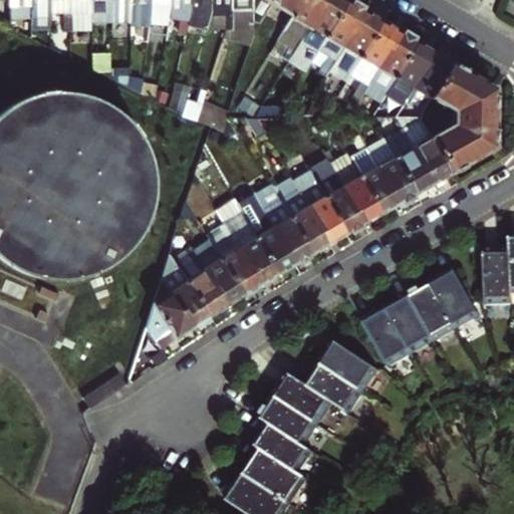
[(233,11),(239,11),(251,11),(250,0),(228,0),(229,5),(233,5),(233,11)]
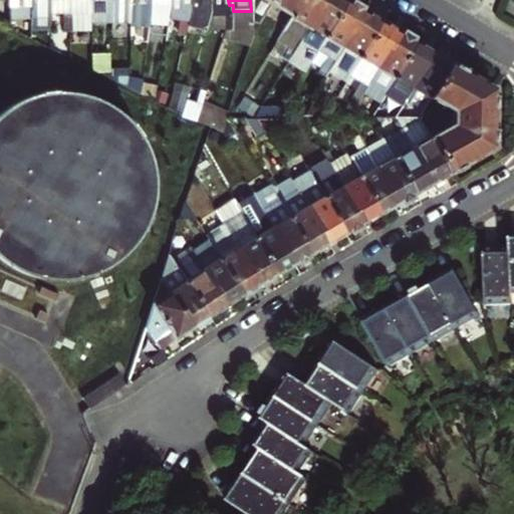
[(266,0),(291,15),(299,0),(266,0)]
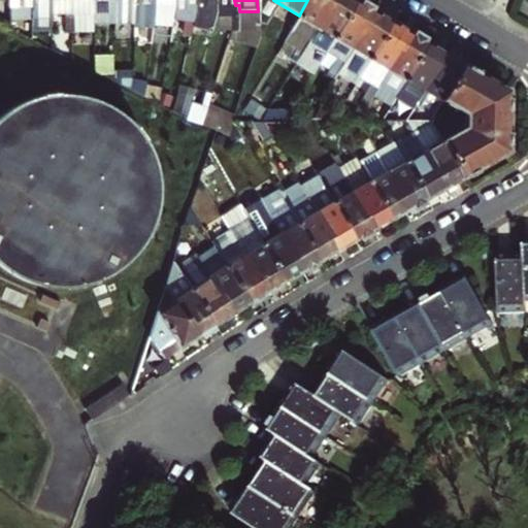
[(307,0),(299,15),(315,25),(327,4),(330,6),(333,0),(307,0)]
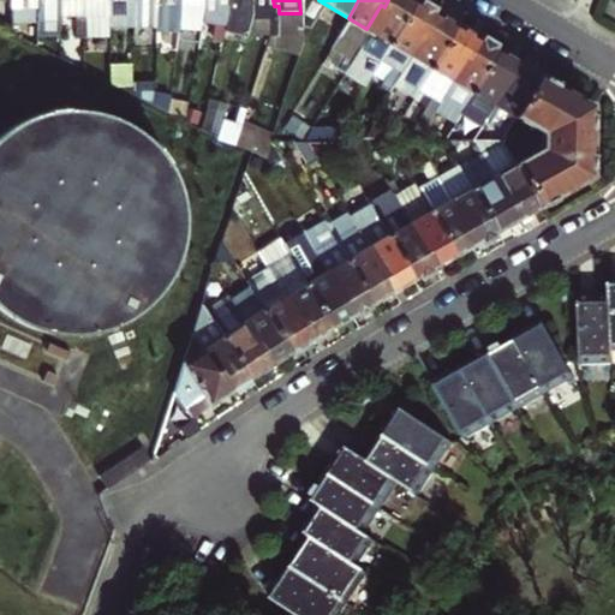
[(389,42),(415,0),(388,0),(384,7),(381,5),(366,29),(368,29),(389,42)]
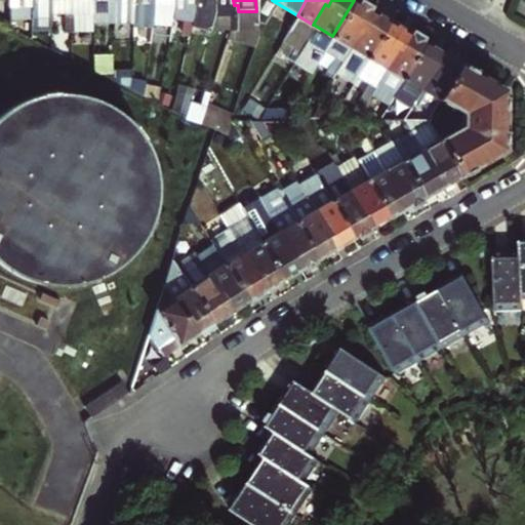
[(354,0),(332,36),(348,45),(359,25),(363,28),(373,10),(371,9),(363,4),(356,0),(354,0)]
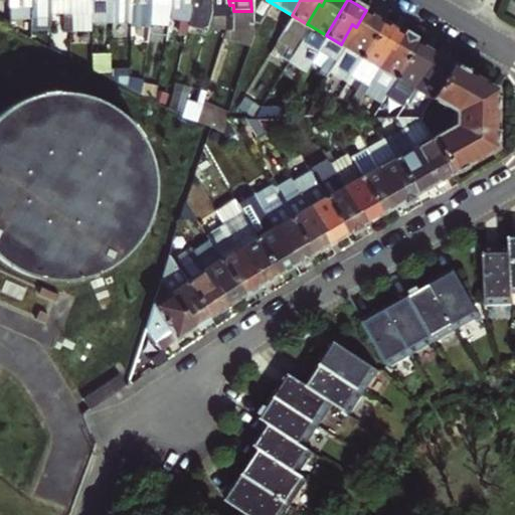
[(352,24),(341,44),(343,45),(362,56),(383,20),(374,15),(366,10),(356,27),(352,24)]
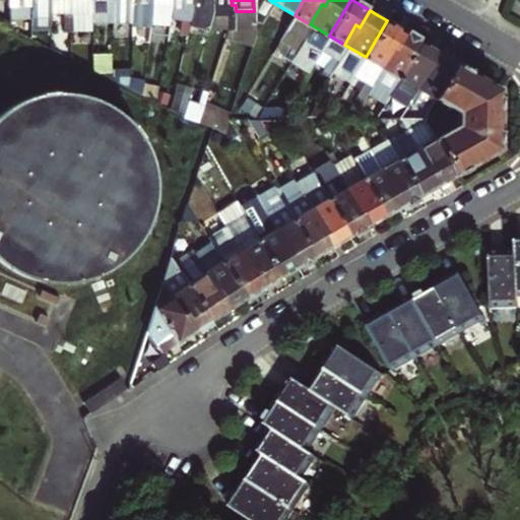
[(243,47),(242,11),(236,11),(232,11),(231,48),(243,47)]
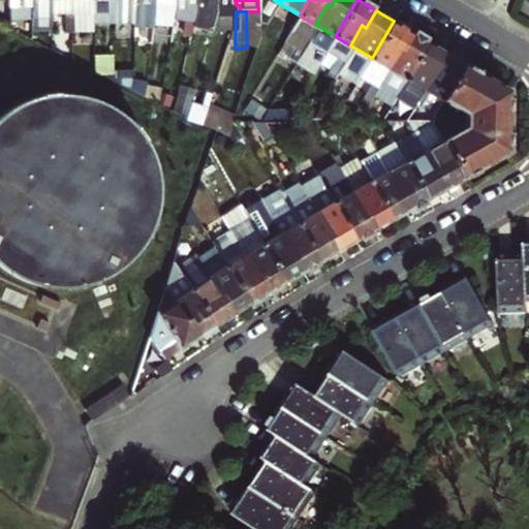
[(292,27),(306,35),(309,37),(316,25),(315,25),(300,16),(292,27)]
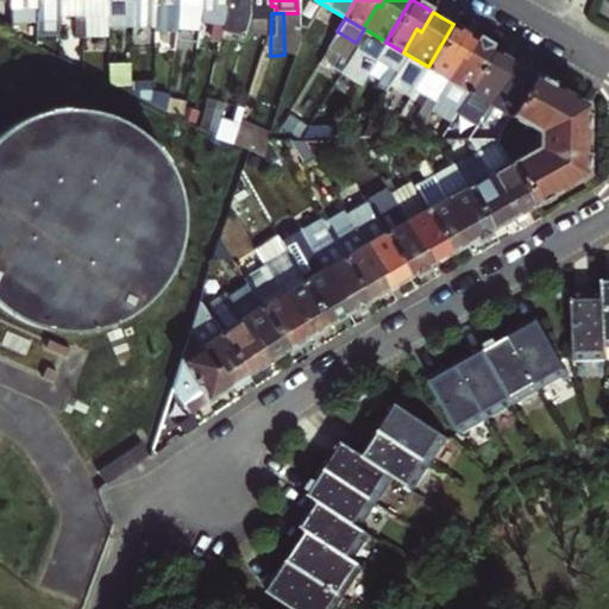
[(453,24),(428,67),(446,77),(460,55),(464,57),(476,37),(472,36),(463,30),(453,24)]
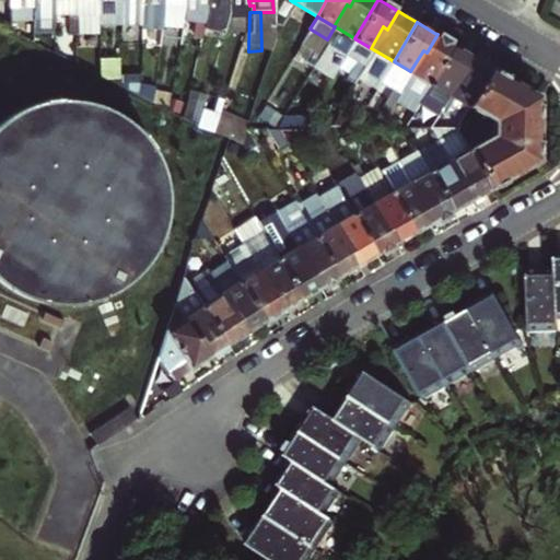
[(327,39),(331,42),(347,51),(354,38),(335,26),(327,39)]
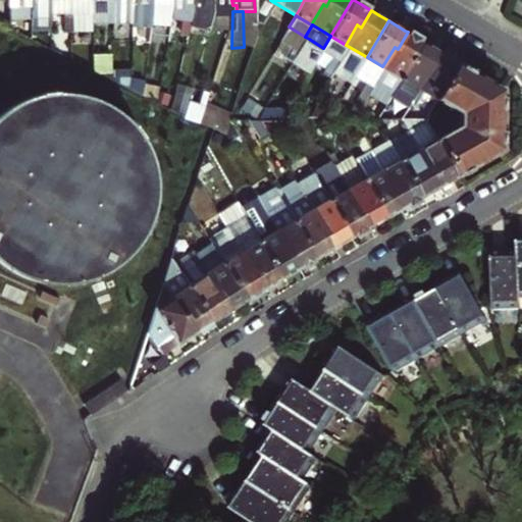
[(402,79),(424,42),(414,36),(408,32),(398,49),(395,47),(382,66),(384,67),(402,79)]
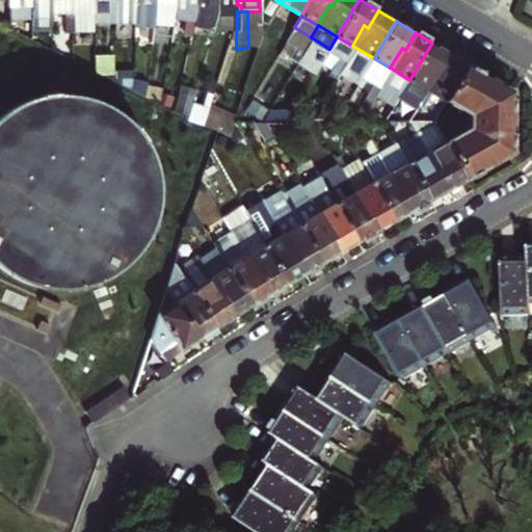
[(337,36),(329,49),(344,57),(347,59),(354,47),(352,46),(337,36)]
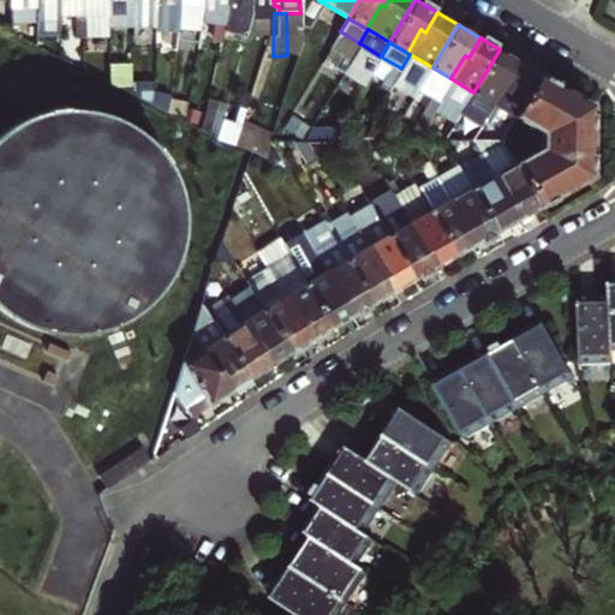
[(511,57),(500,49),(473,93),(491,103),(506,79),(511,83),(523,63),(519,61),(511,57)]
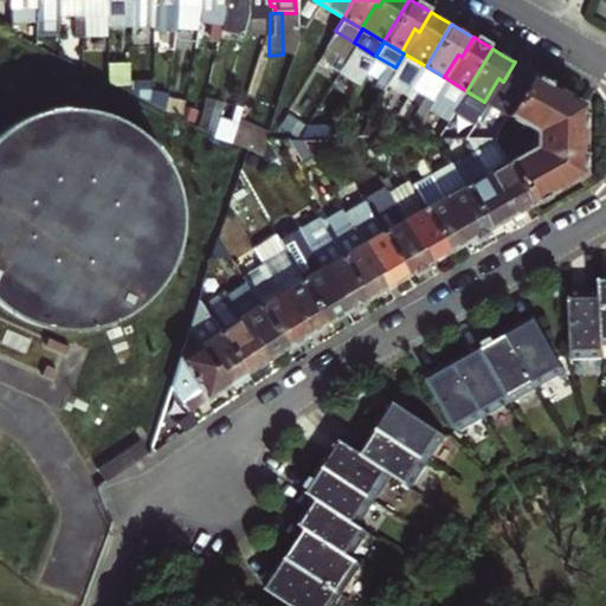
[(426,66),(404,53),(395,68),(401,71),(417,81),(426,66)]
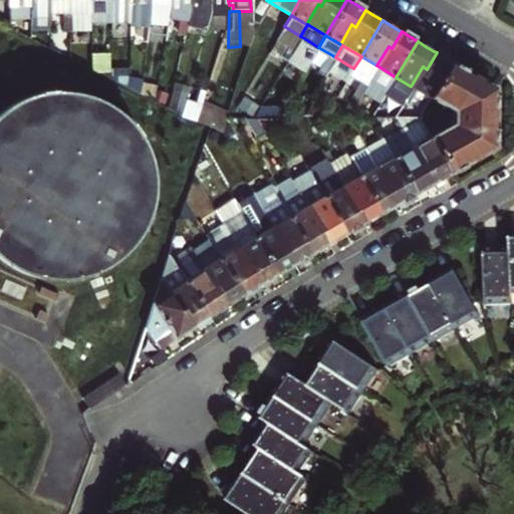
[(437,52),(427,69),(423,66),(411,86),(414,87),(430,97),(452,61),(443,56),(437,52)]
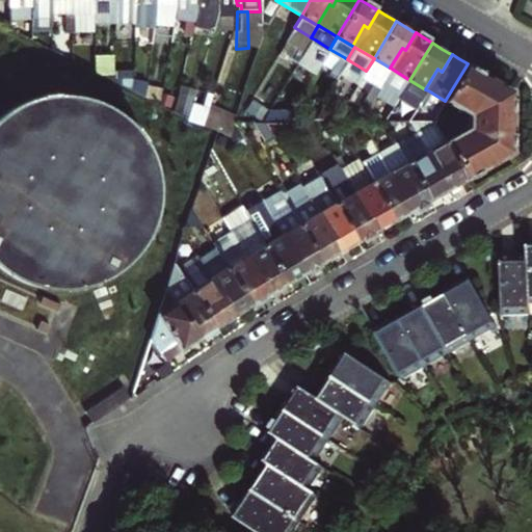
[(390,68),(374,58),(366,71),(379,79),(384,82),(392,69),(390,68)]
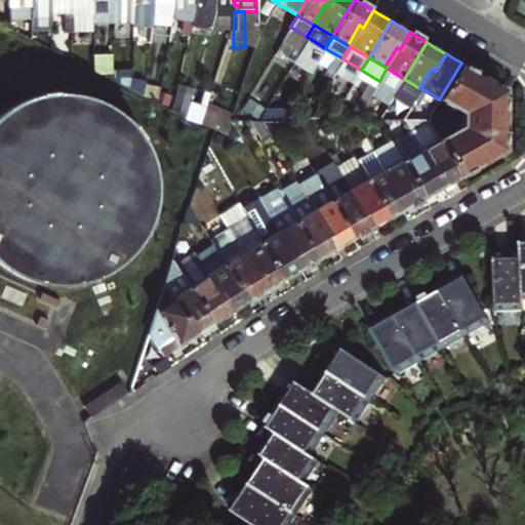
[(439,138),(460,175),(505,150),(505,130),(505,99),(505,89),(472,69),(461,63),(439,99),(461,112),(461,126),(439,138)]
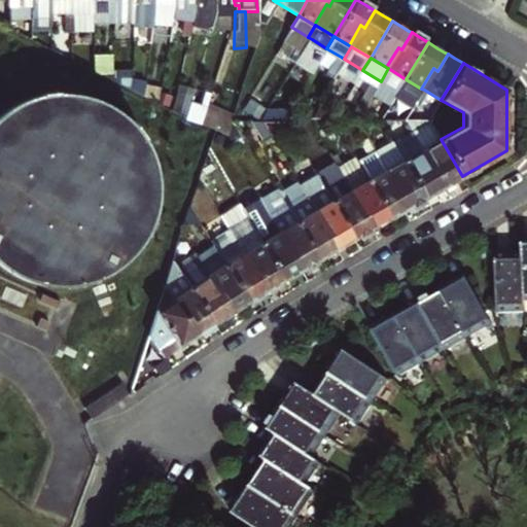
[(388,68),(381,81),(384,83),(398,92),(406,79),(388,68)]
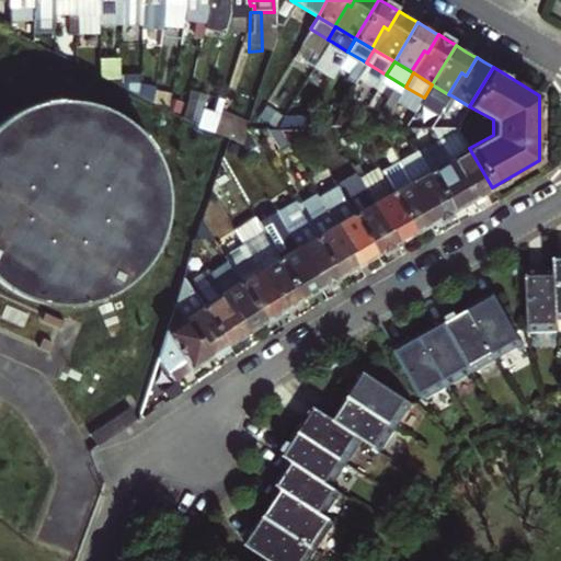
[(432,84),(424,98),(438,107),(443,110),(451,95),(448,94),(432,84)]
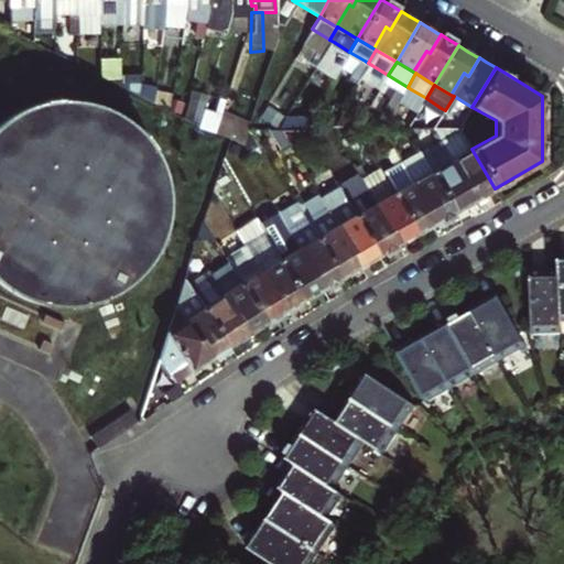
[(445,110),(448,112),(464,121),(472,107),(454,96),(445,110)]
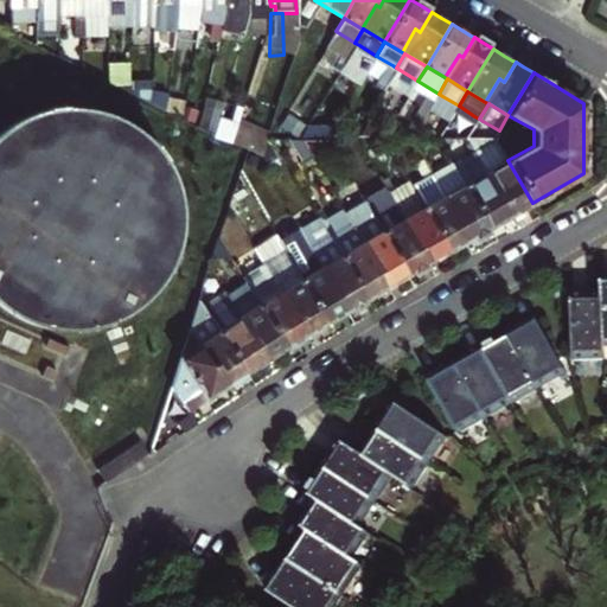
[(159,282),(166,274),(174,257),(178,247),(181,236),(183,225),(183,215),(183,203),(180,192),(178,181),(174,171),(168,161),(163,152),(155,142),(148,135),(139,127),(131,121),(120,116),(109,112),(98,108),(88,107),(77,106),(65,106),(55,107),(44,109),(33,113),(24,117),(14,122),(5,129),(0,133),(0,296),(8,304),(18,310),(27,314),(37,318),(46,321),(57,324),(68,324),(78,324),(88,324),(98,321),(108,319),(119,314),(128,310),(136,305),(145,298),(153,291),(159,282)]
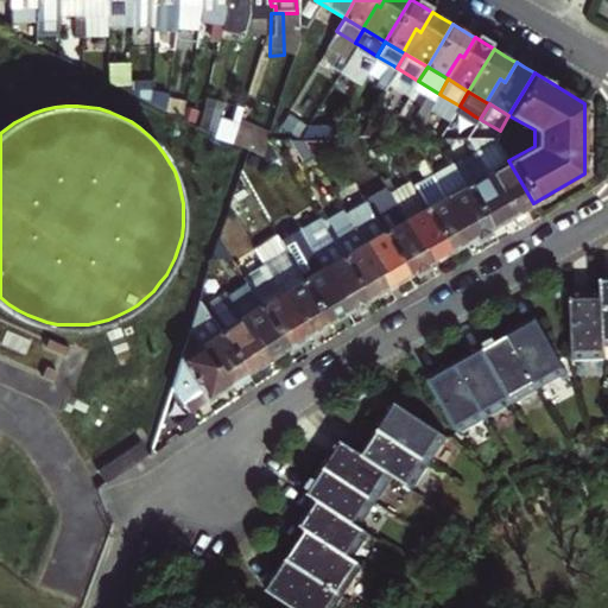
[(499,144),(481,153),(477,156),(488,173),(508,160),(499,144)]
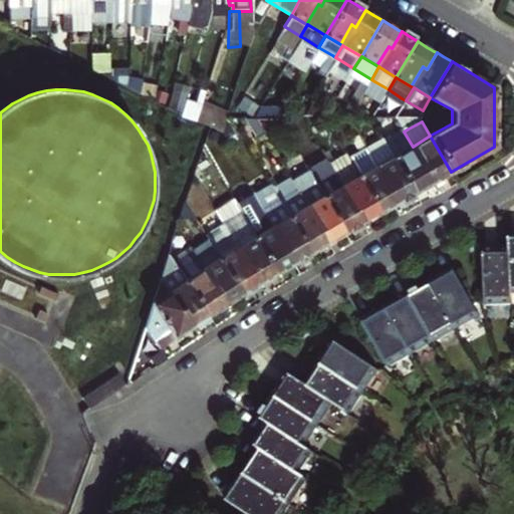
[(400,135),(387,142),(396,156),(410,148),(413,147),(404,132),(400,135)]
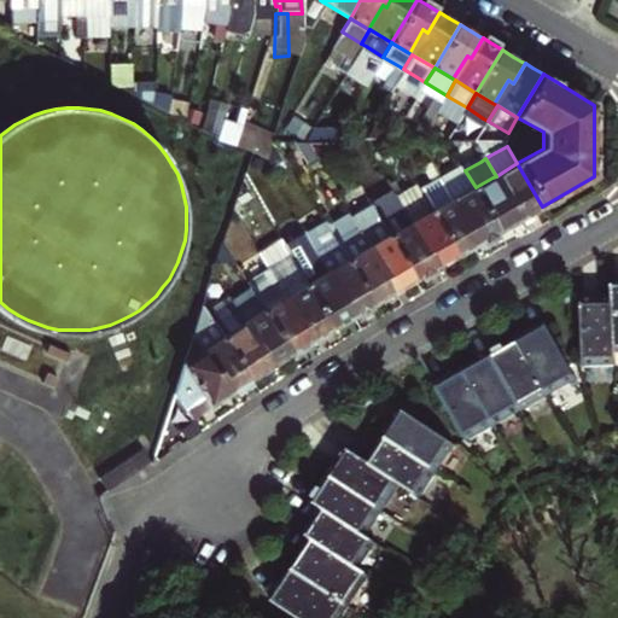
[(505,199),(511,196),(523,217),(531,213),(536,209),(542,207),(517,163),(496,176),(493,178),(505,199)]
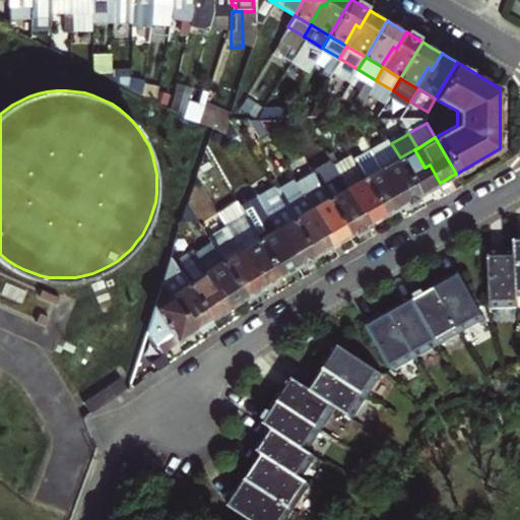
[(391,143),(376,152),(372,154),(381,169),(400,157),(391,143)]
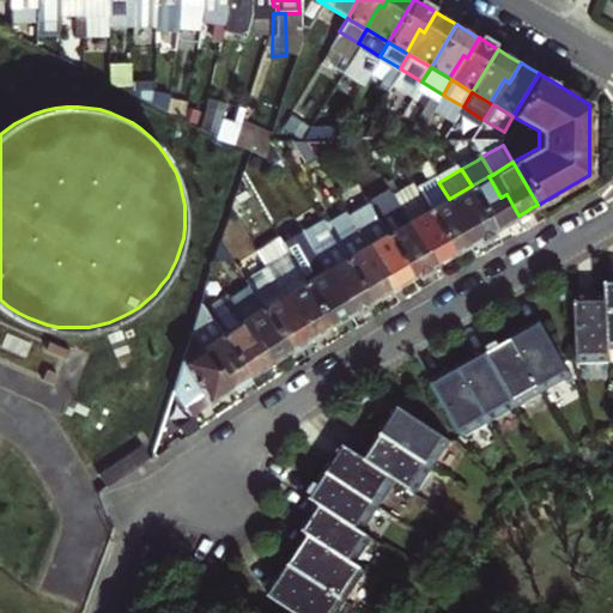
[(489,176),(472,186),(496,229),(507,223),(516,217),(519,216),(507,194),(501,198),(489,176)]
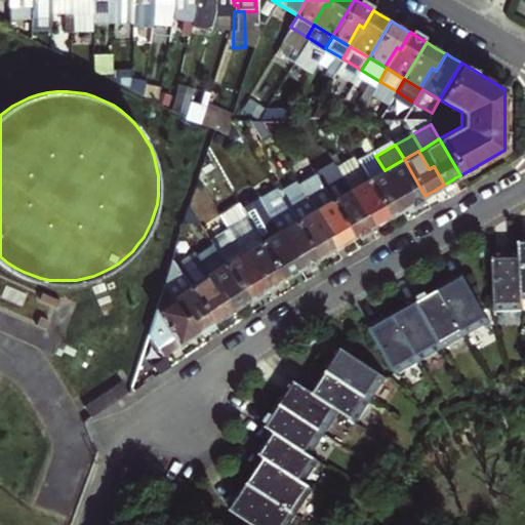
[(385,170),(375,156),(371,158),(359,165),(368,179),(384,171),(385,170)]
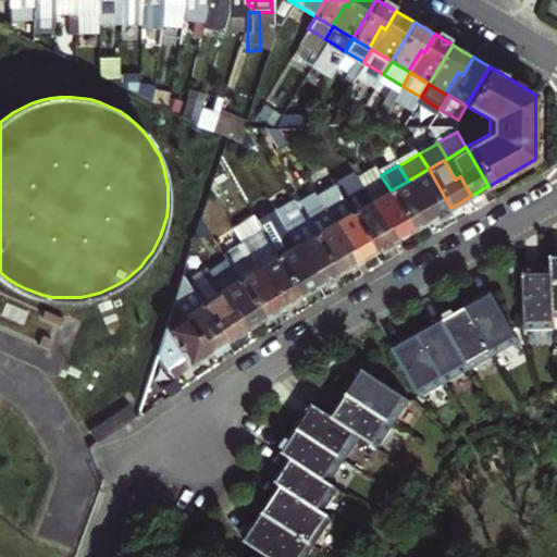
[(450,208),(429,169),(408,181),(407,182),(418,200),(422,198),(433,218),(440,213),(450,208)]
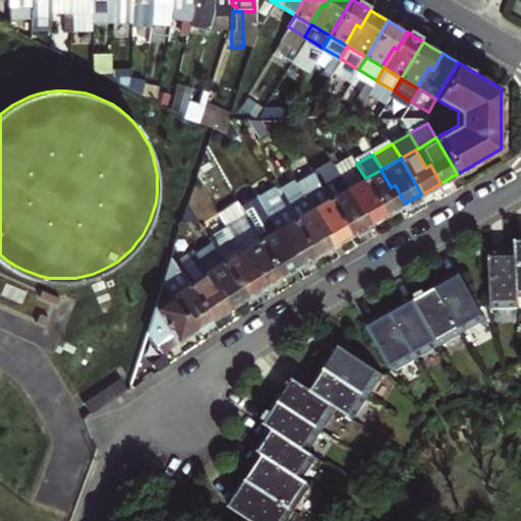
[(342,172),(338,174),(346,189),(365,178),(356,164),(342,172)]
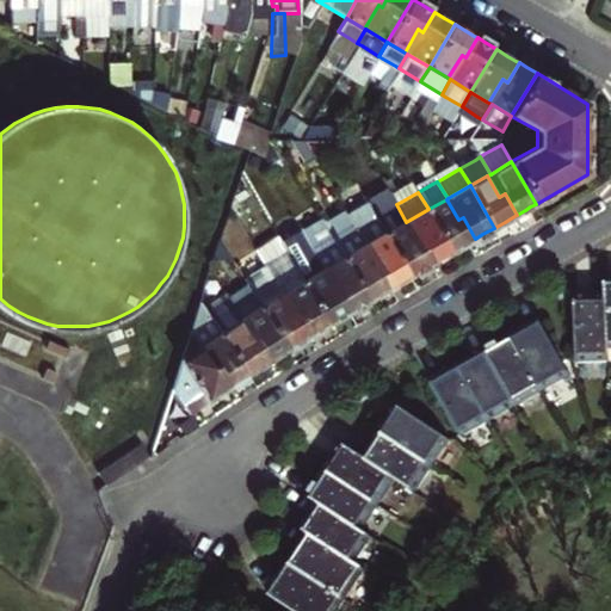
[(458,220),(446,199),(429,209),(452,252),(463,246),(473,240),(475,239),(463,217),(458,220)]
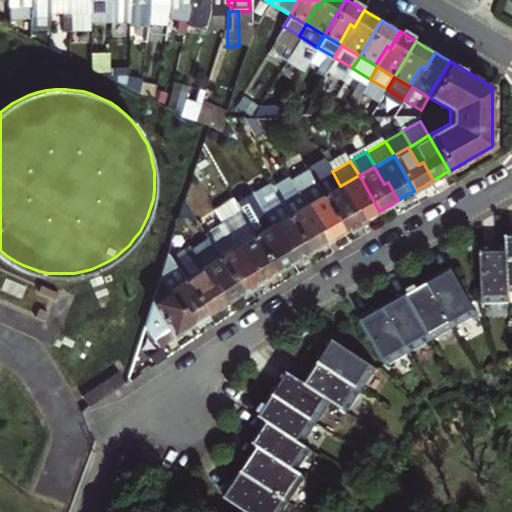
[(332,171),(328,174),(314,181),(323,196),(339,187),(340,186),(332,171)]
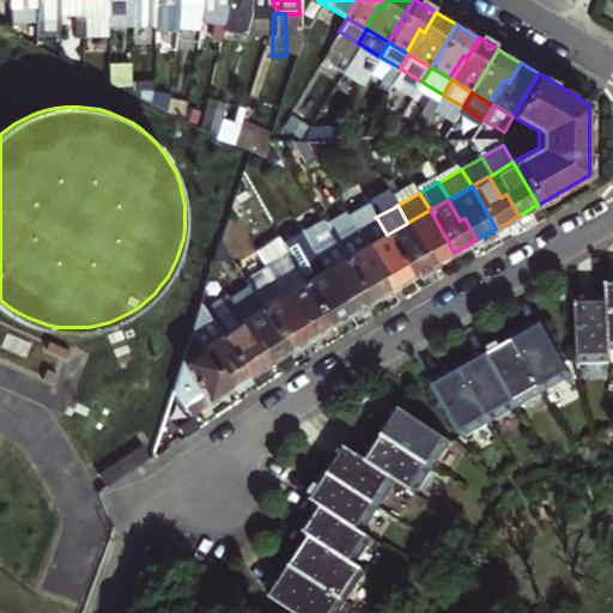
[(454,253),(430,210),(407,223),(406,224),(418,244),(423,242),(435,263),(443,259),(454,253)]
